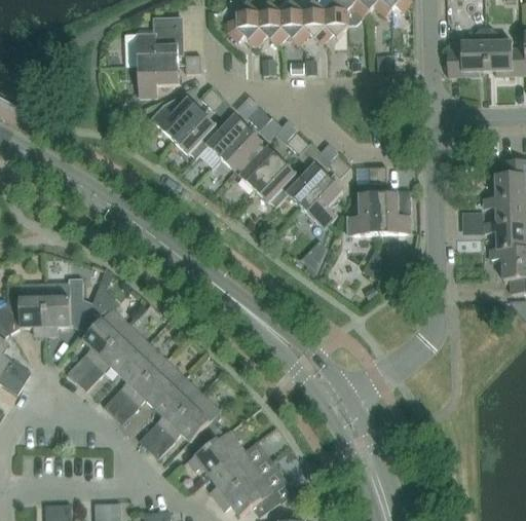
[(243,34),(249,38),(259,27),(259,10),(248,0),(236,11),(236,20),(228,20),(228,32),(237,41),(243,34)]
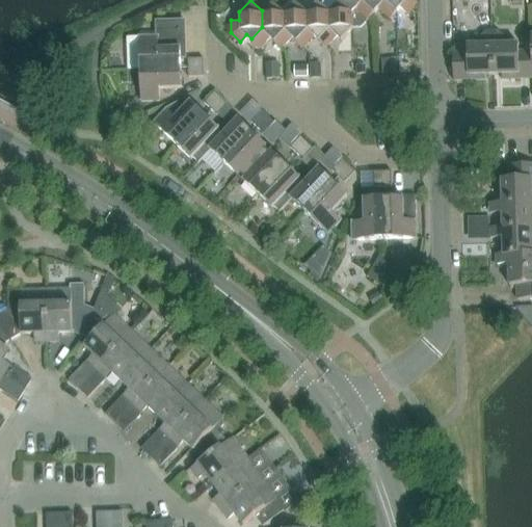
[(262,27),(251,38),(258,46),(269,34),(273,38),(285,26),(285,10),(274,0),(272,0),(262,10),(262,27)]
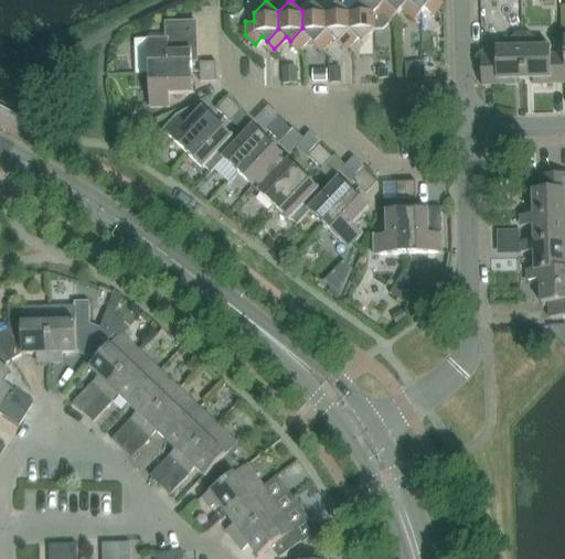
[(302,28),(290,41),(298,47),(309,35),(315,40),(326,28),(326,10),(315,0),(312,0),(302,11),(302,28)]
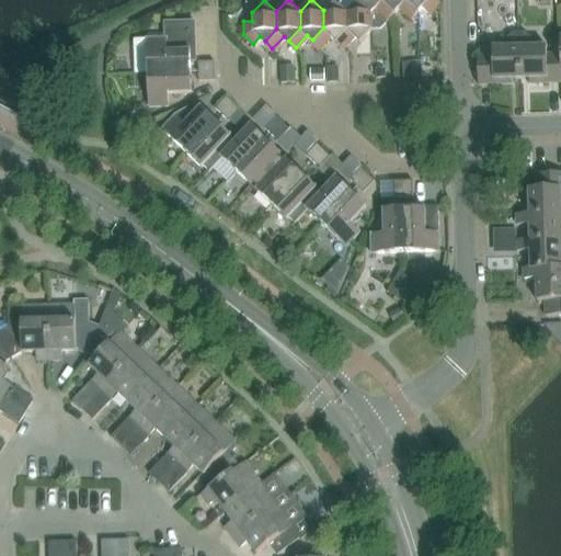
[(331,35),(335,40),(347,26),(346,10),(336,0),(332,0),(323,10),(323,27),(312,40),(319,47),(331,35)]
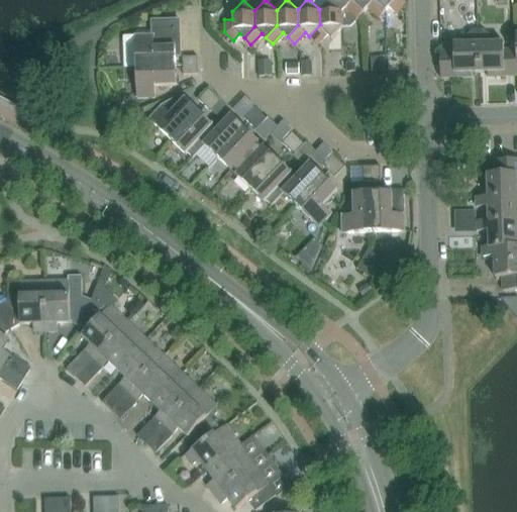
[(342,24),(342,23),(341,9),(331,0),(327,0),(319,9),(320,24),(309,36),(316,42),(326,31),(331,35),(342,24)]
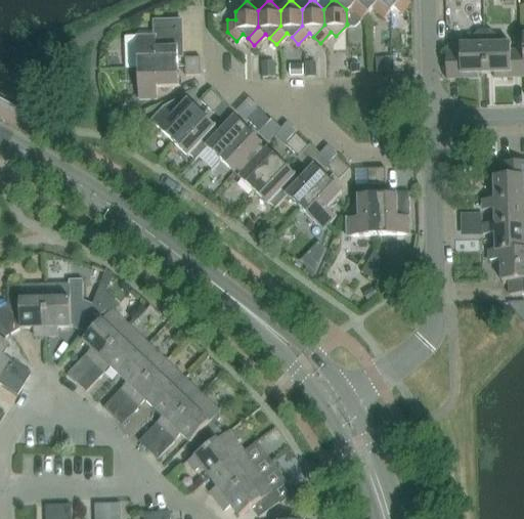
[(347,24),(355,23),(361,15),(361,16),(368,9),(358,0),(336,0),(346,9),(347,24)]
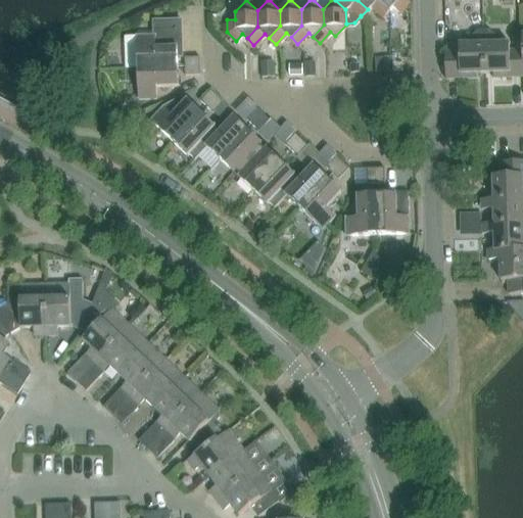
[(358,0),(368,9),(372,5),(383,15),(389,8),(381,0),(358,0)]
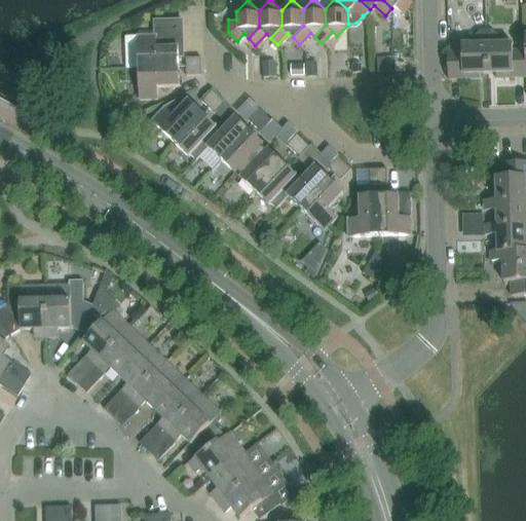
[(383,0),(391,8),(396,4),(403,10),(412,0),(383,0)]
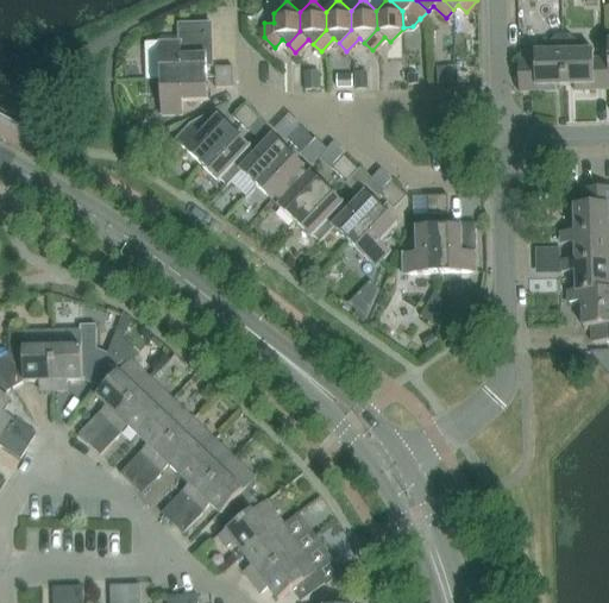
[(177,38),(159,38),(144,38),(145,75),(159,75),(207,74),(206,63),(213,63),(212,19),(205,19),(177,19),(177,38)]
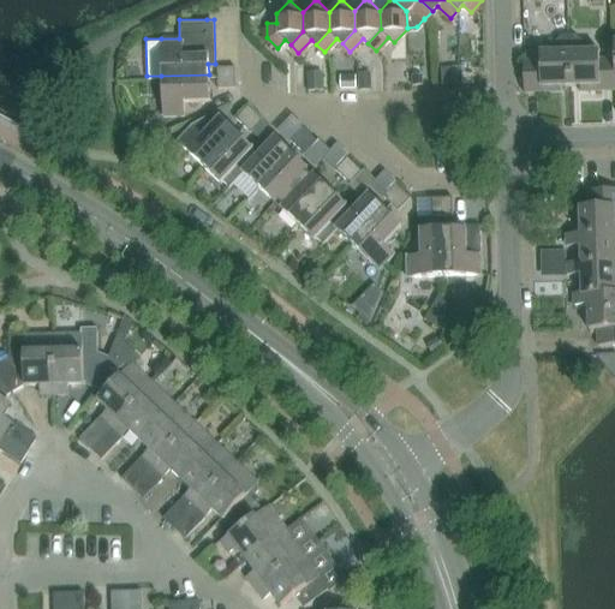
[(523,57),(524,89),(560,88),(560,82),(569,82),(568,33),(561,33),(544,48),(539,48),(539,57),(523,57)]
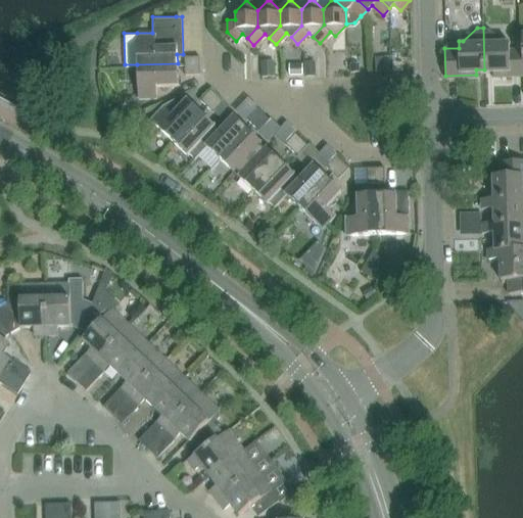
[(492,75),(520,74),(522,73),(522,59),(522,46),(509,47),(509,40),(505,40),(489,28),(483,28),(484,69),(492,69),(492,75)]
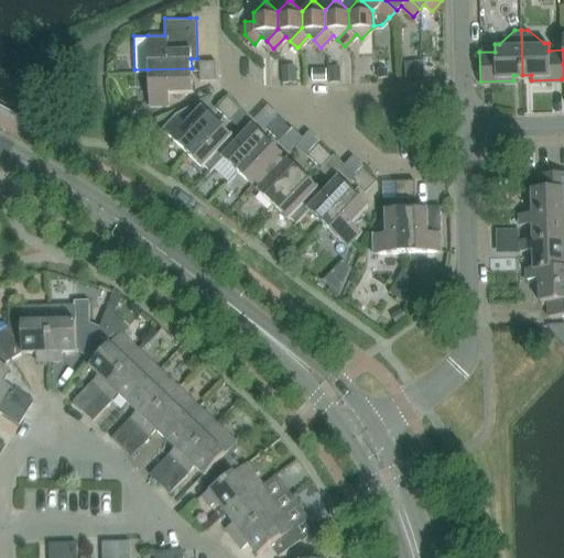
[(418,57),(403,58),(404,76),(419,75),(418,57)]
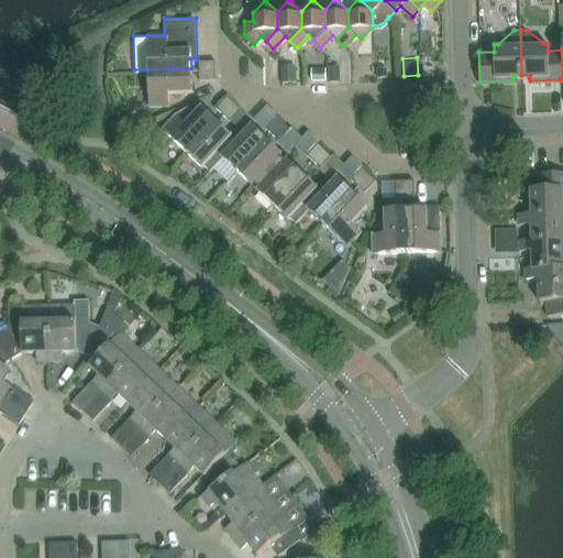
[(198,58),(199,68),(216,67),(214,58),(198,58)]
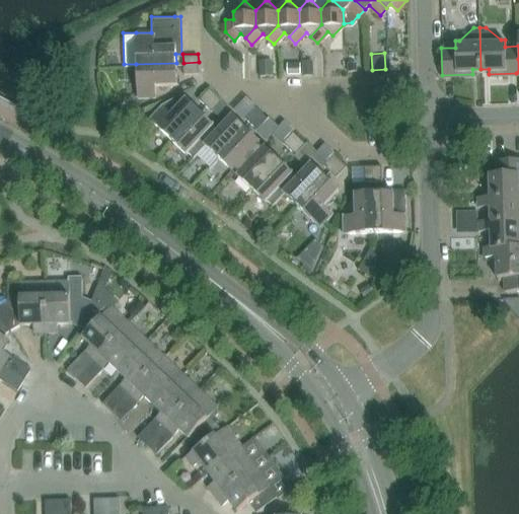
[(395,57),(387,57),(388,69),(396,69),(395,57)]
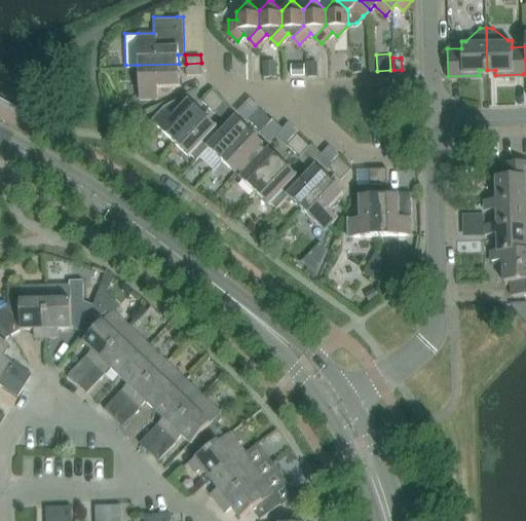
[(276,59),(262,59),(262,74),(276,74),(276,59)]
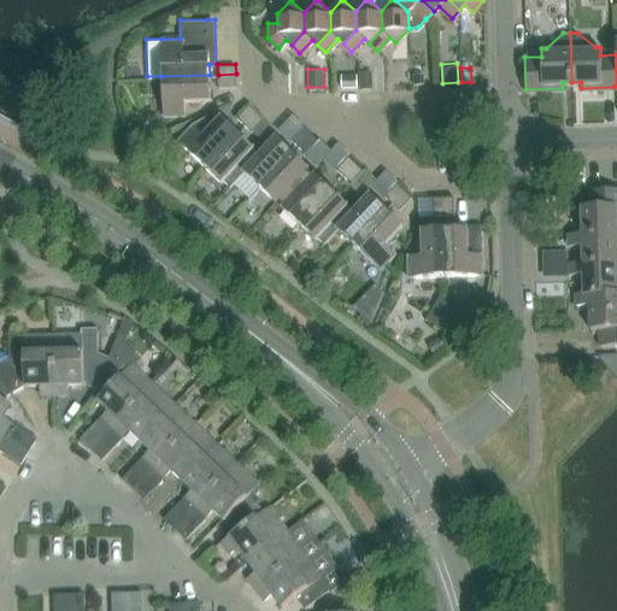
[(371,70),(360,70),(360,86),(371,84),(371,70)]
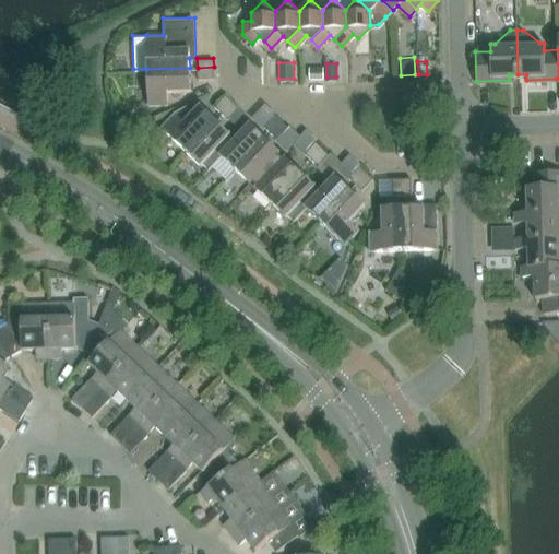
[(372,72),(381,72),(381,63),(372,63),(372,72)]
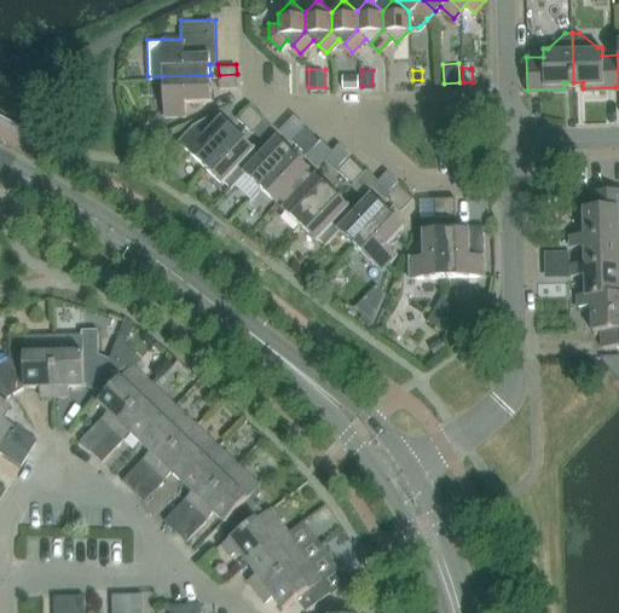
[(342,85),(358,85),(358,71),(342,73),(342,85)]
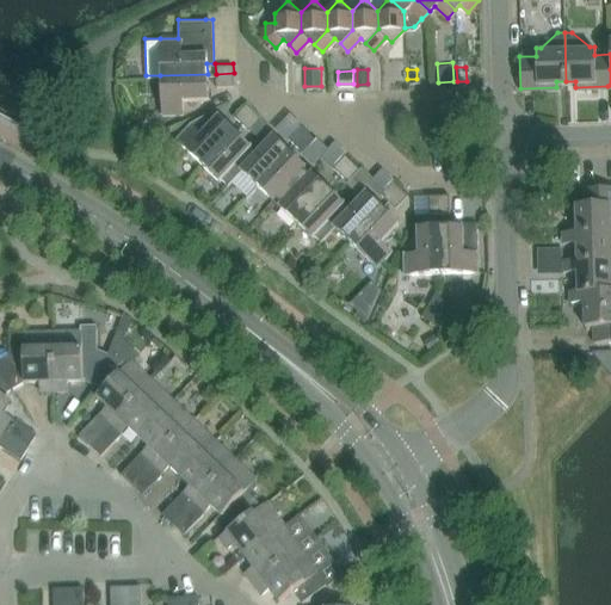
[(234,73),(216,74),(216,84),(234,84),(234,73)]
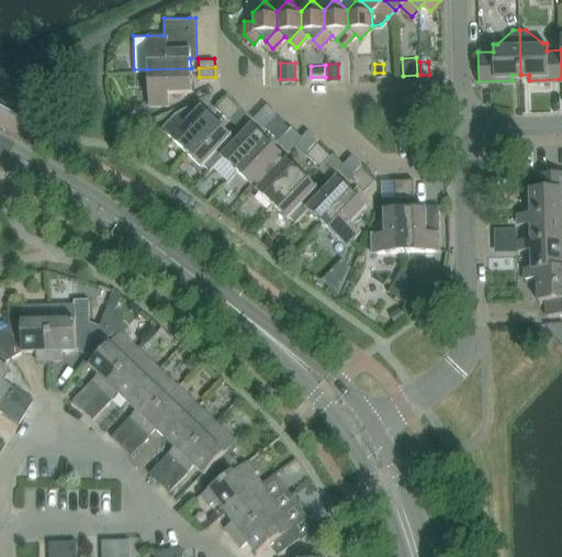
[(191,68),(147,69),(148,103),(168,103),(168,90),(191,89),(191,68)]
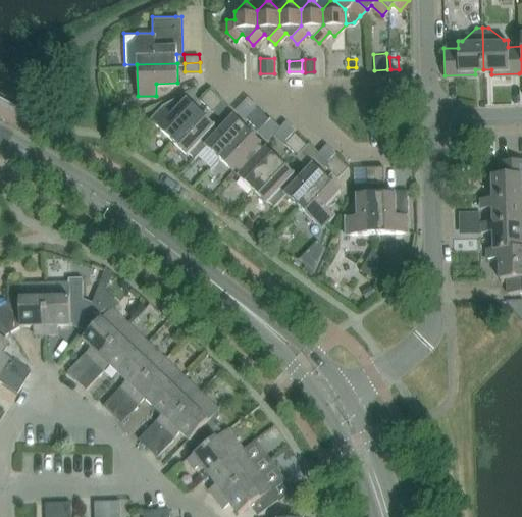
[(206,103),(216,93),(210,87),(200,98),(206,103)]
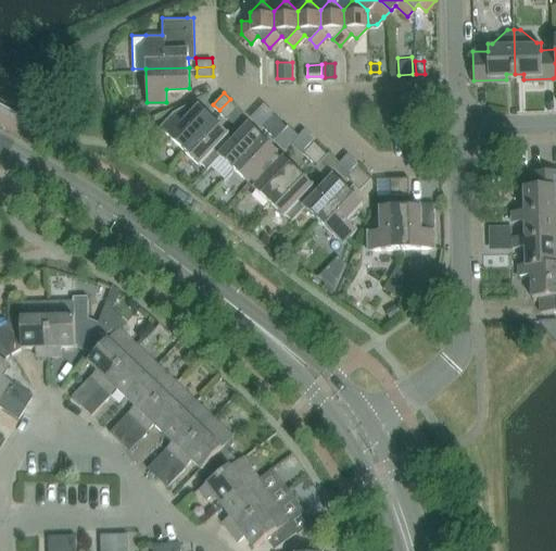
[(230,99),(219,110),(226,116),(238,105),(230,99)]
